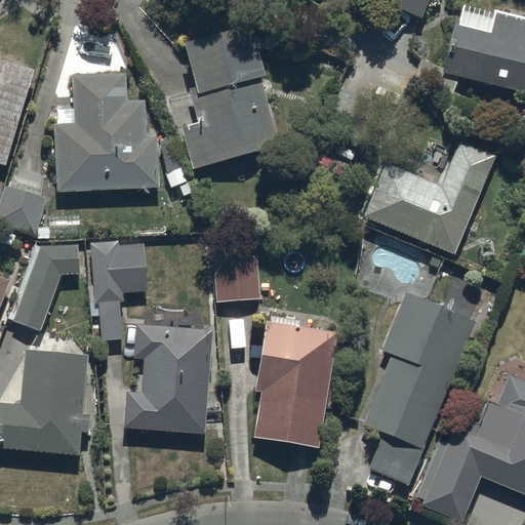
[(376,0),(376,1),(419,18),(427,0),(376,0)]
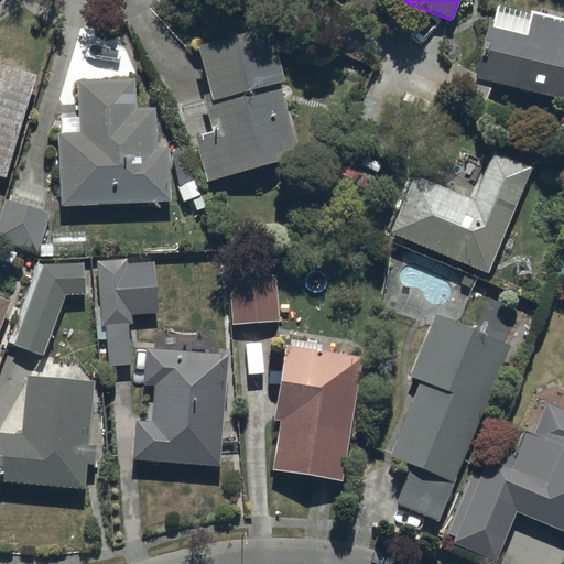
[(563,20),(533,13),(528,36),(489,26),(476,79),(563,100),(563,114),(561,128),(563,128),(563,20)]
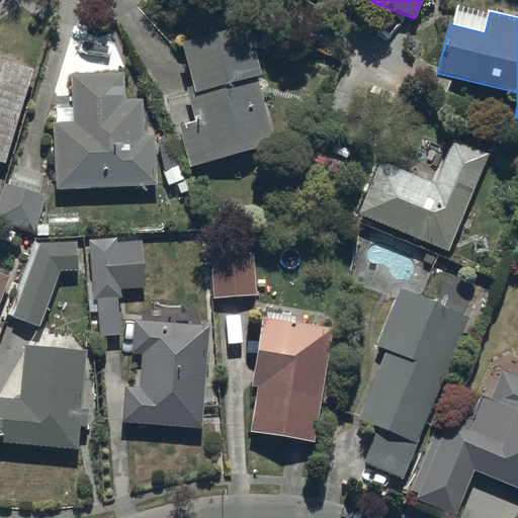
[(251,28),(182,45),(192,86),(189,87),(197,120),(176,125),(186,169),(276,147),(260,79),(263,78),(251,28)]
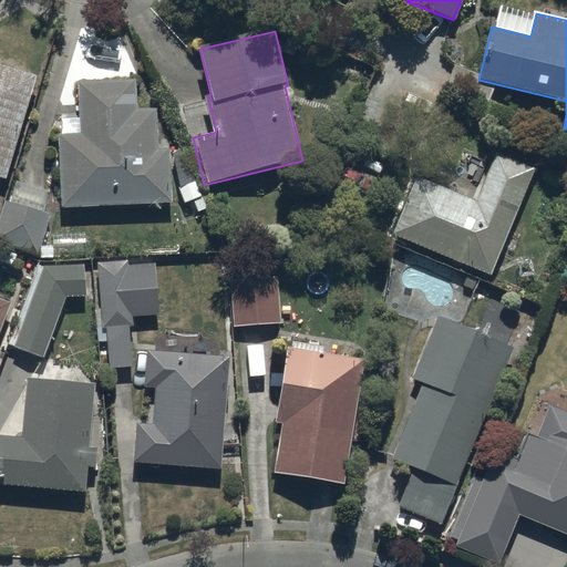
[(0,65),(0,176),(6,178),(37,76),(0,65)]
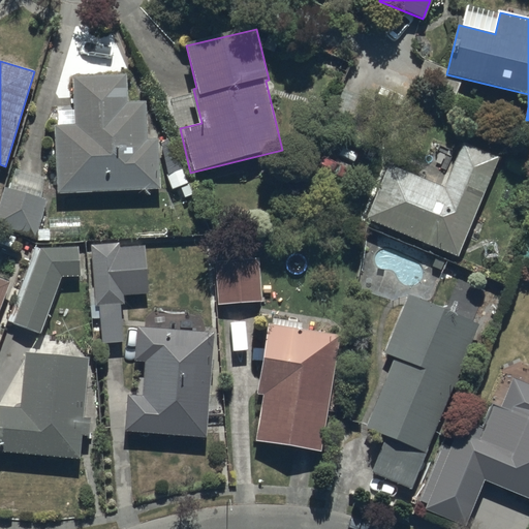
[(126,75),(73,78),(74,125),(55,126),(57,193),(160,189),(158,136),(147,137),(145,100),(127,101),(126,75)]
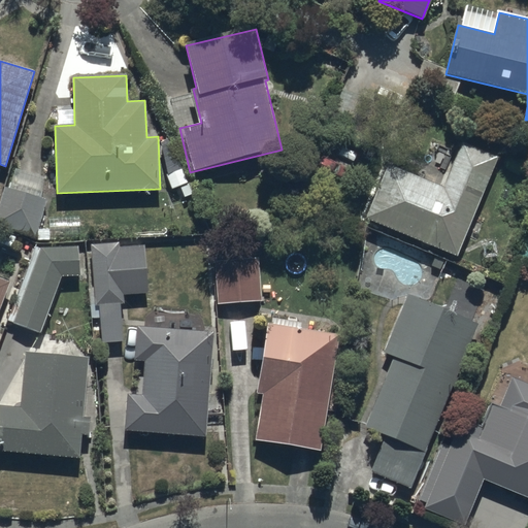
[(443,189),(387,166),(365,220),(457,258),(498,158),(462,142),(443,189)]
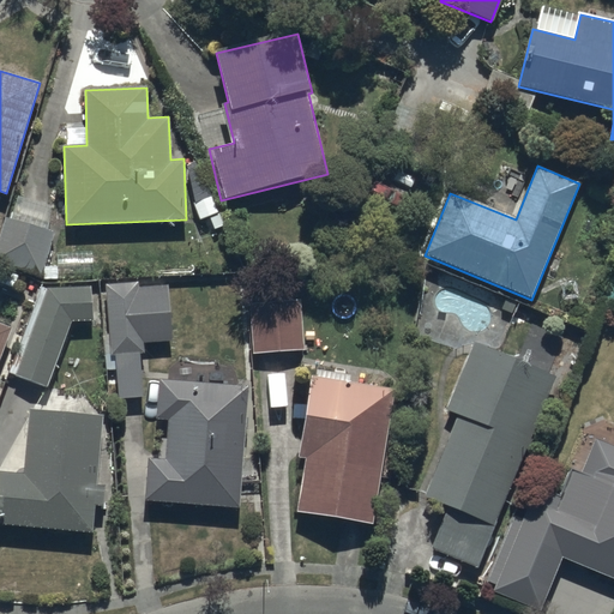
[(55,233),(5,217),(0,229),(0,263),(40,281),(55,233)]
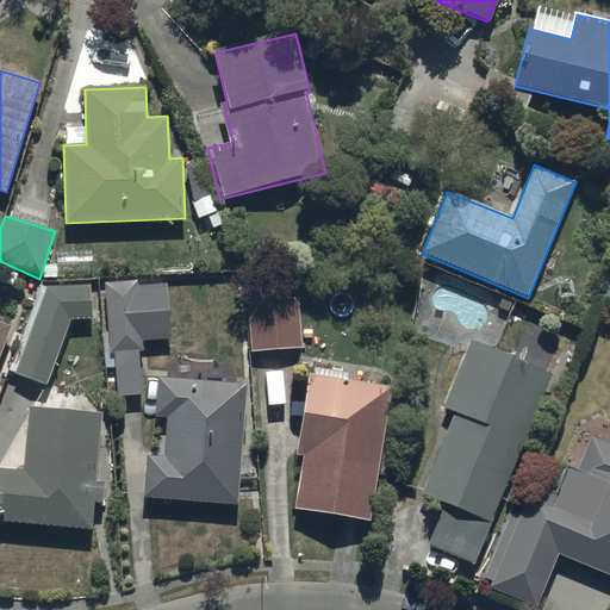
[(116,355),(118,398),(143,397),(139,352),(144,352),(143,342),(170,340),(167,282),(106,287),(111,356),(116,355)]
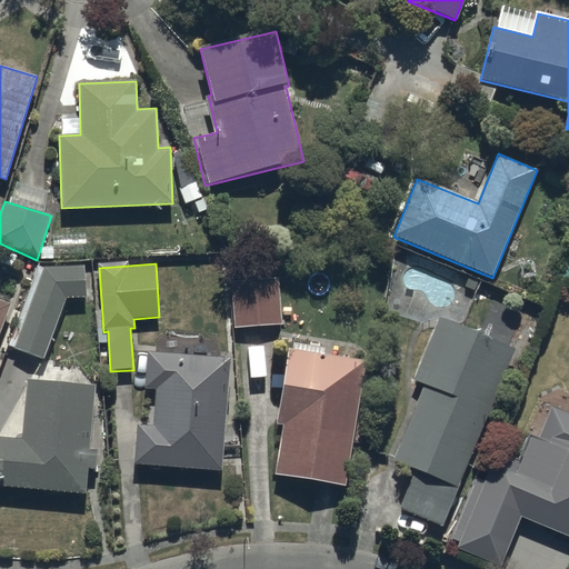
[(87,298),(83,265),(43,266),(13,348),(42,358),(66,298),(87,298)]
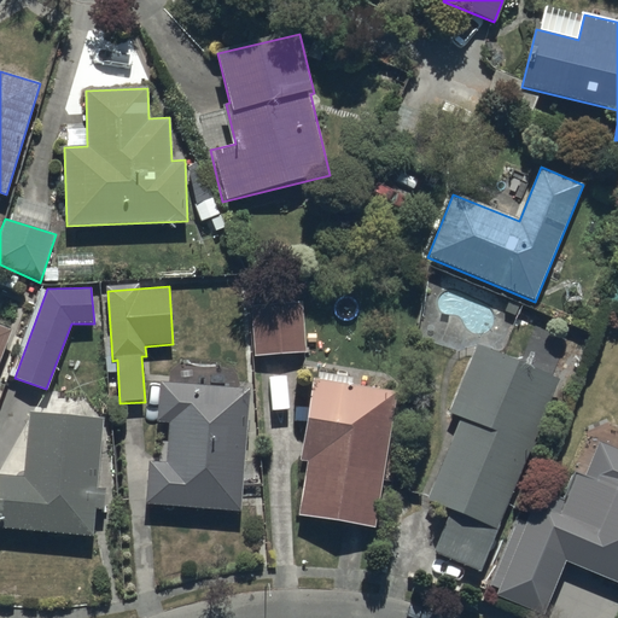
[(302,301),(250,307),(254,357),(307,354),(302,301)]
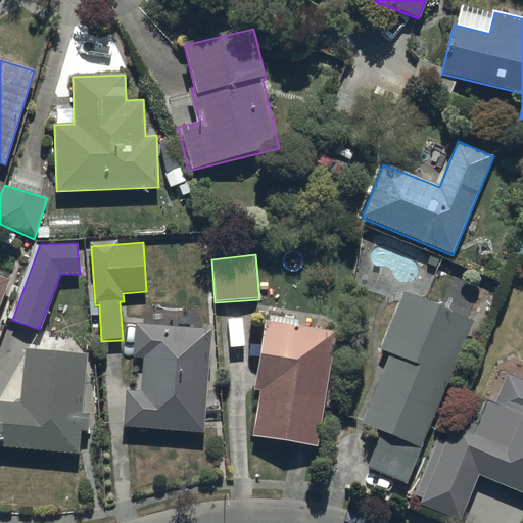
[(0,275),(0,302),(9,278),(0,275)]
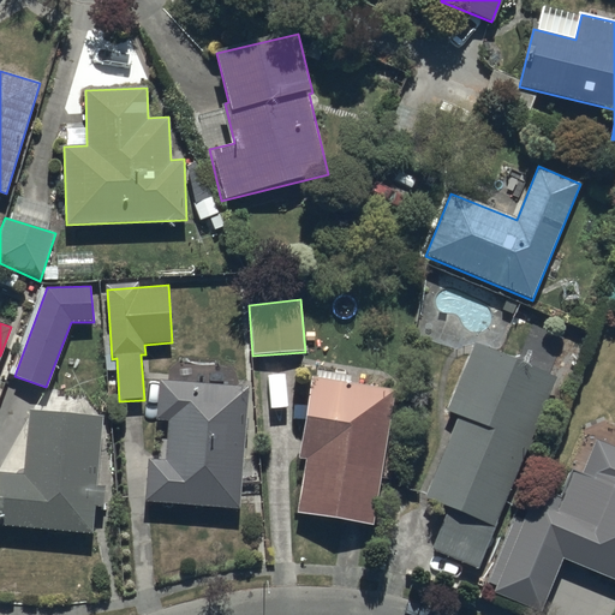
[(477,569),(555,376),(473,342),(446,410),(458,415),(423,499),(448,509),(431,550),(477,569)]
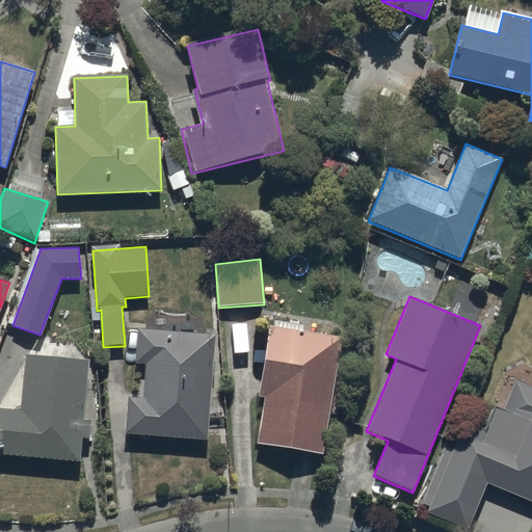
[(342,336),(269,324),(258,396),(265,397),(258,442),(324,452),(342,336)]
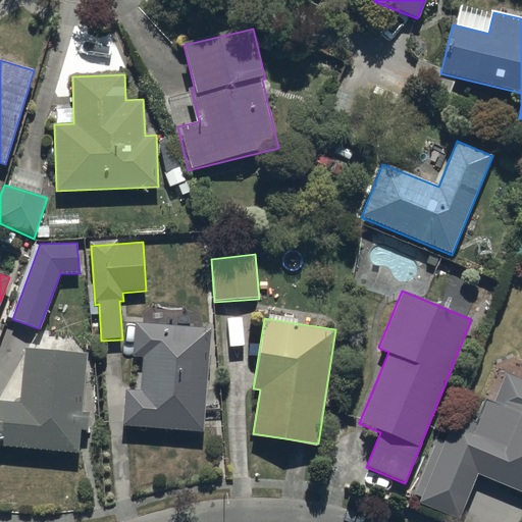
[(211,329),(135,323),(132,358),(143,359),(141,393),(125,392),(123,427),(203,433),(211,329)]
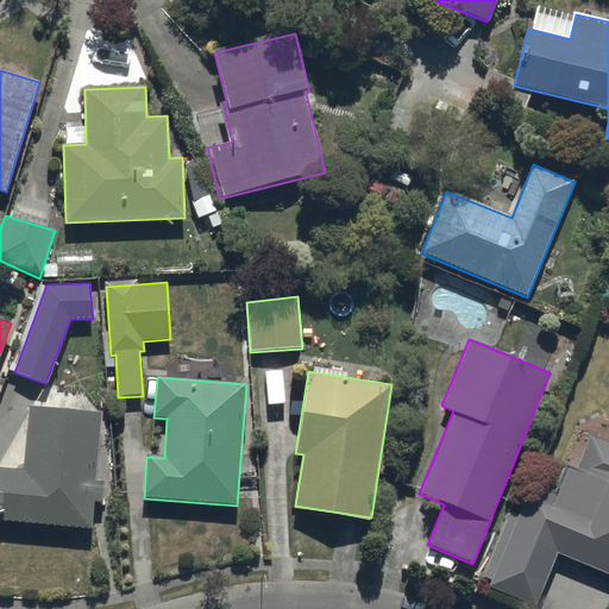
[(104,412),(30,406),(24,470),(0,468),(0,520),(90,528),(94,501),(105,501),(106,482),(98,481),(104,412)]
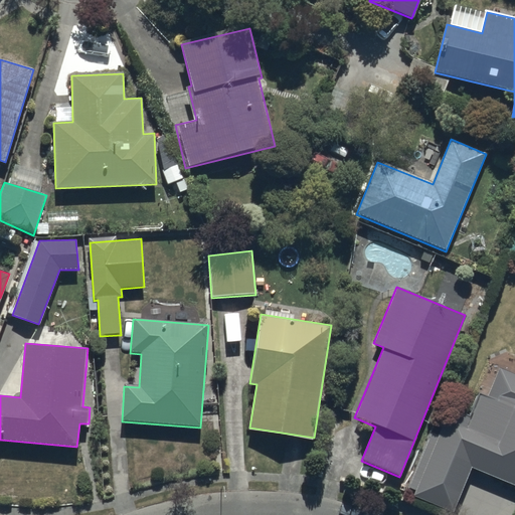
[(438,435),(431,432),(407,487),(414,490),(412,495),(453,512),(472,468),(514,486),(514,375),(498,369),(487,395),(479,392),(468,417),(449,409),(438,435)]
